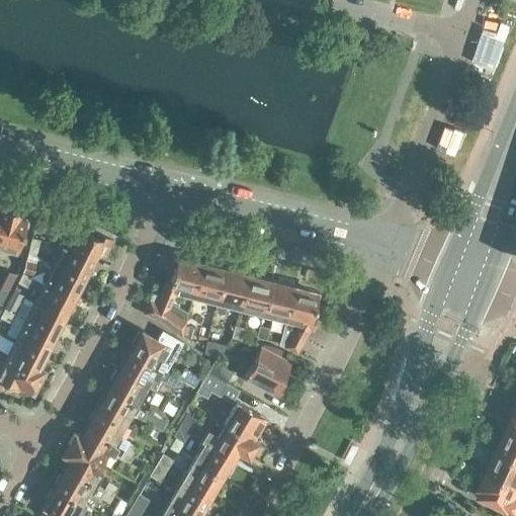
[(4,207),(2,216),(4,216),(0,230),(0,250),(19,255),(27,221),(19,219),(21,211),(4,207)]
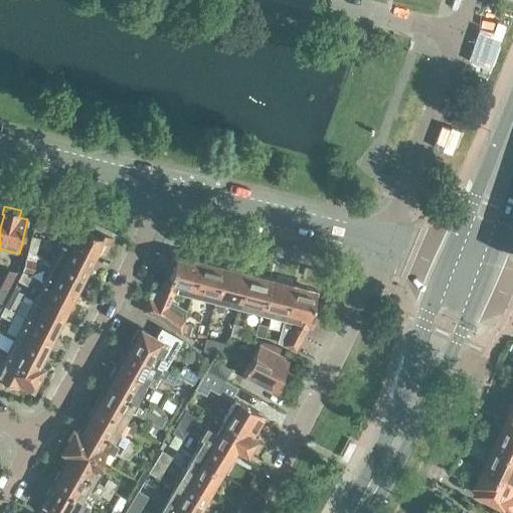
[(75,223),(74,226),(39,218),(37,228),(64,234),(60,243),(63,243),(82,253),(84,250),(97,257),(98,253),(102,254),(103,253),(106,254),(115,238),(95,228),(94,232),(75,223)]
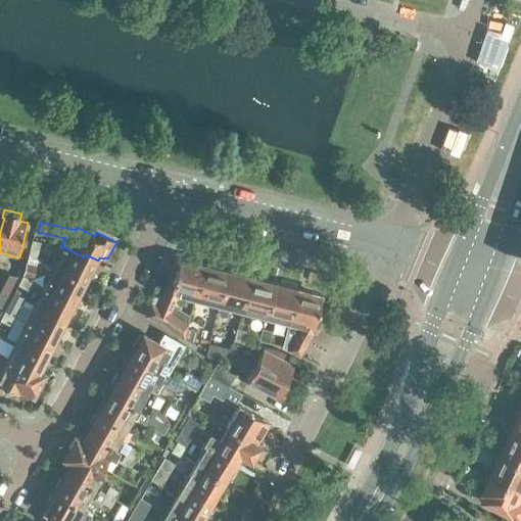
[(36,241),(32,253),(41,258),(44,243),(36,241)]
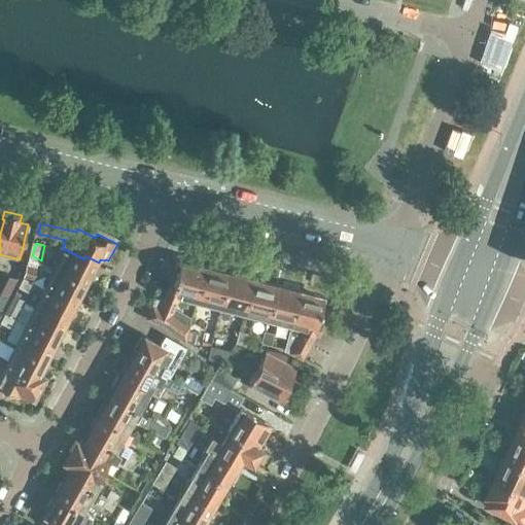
[(65,249),(63,253),(56,268),(88,284),(99,263),(86,256),(84,259),(65,249)]
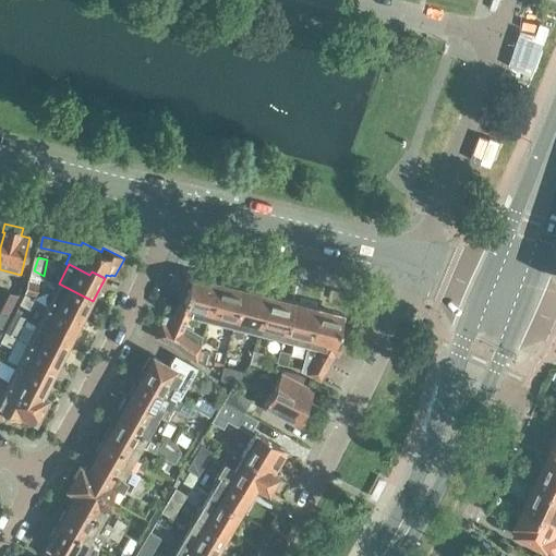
[(38,297),(44,276),(34,270),(28,293),(38,297)]
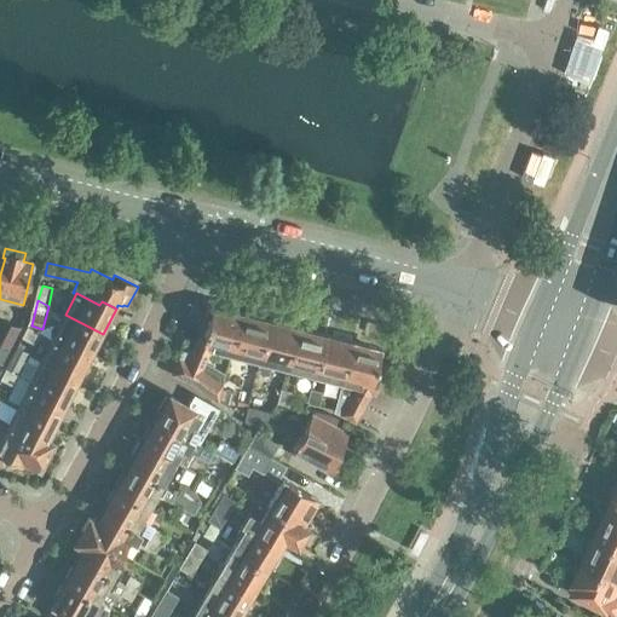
[(229,359),(238,317),(235,317),(236,315),(211,309),(209,317),(212,317),(206,339),(202,338),(194,358),(185,355),(176,375),(197,384),(220,399),(224,390),(226,375),(206,364),(211,355),(229,359)]
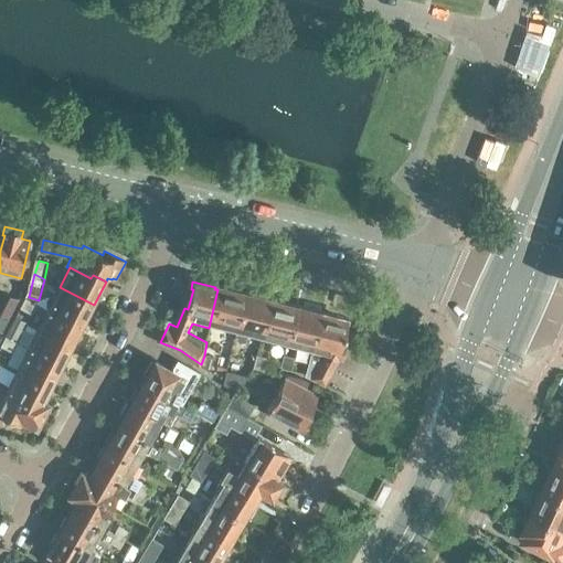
[(94,305),(60,287),(48,310),(70,320),(72,317),(84,322),(94,305)]
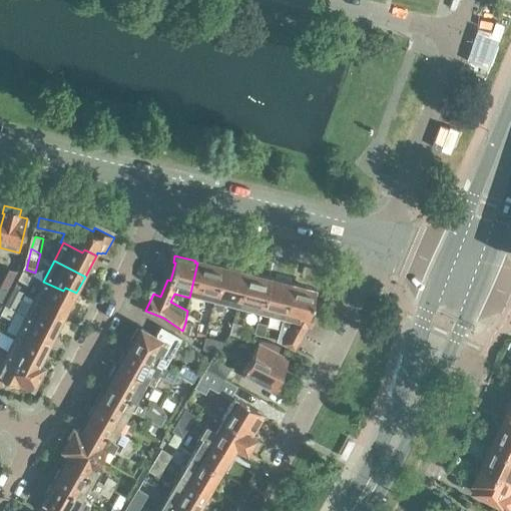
[(189,298),(212,303),(220,269),(220,267),(211,265),(210,267),(197,263),(189,298)]
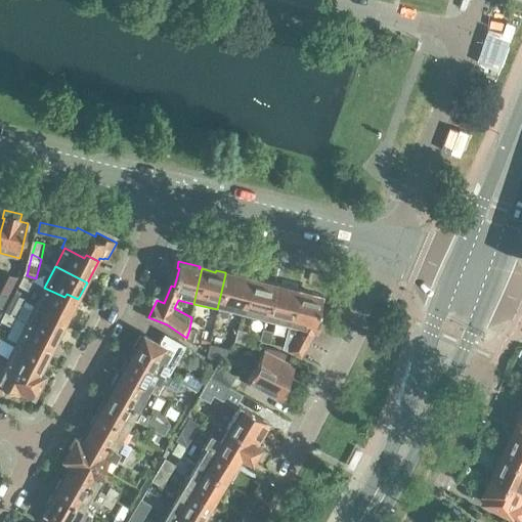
[(240,277),(225,274),(217,309),(222,311),(221,313),(222,315),(224,317),(227,317),(229,317),(231,315),(232,313),(241,315),(250,280),(250,278),(241,275),(240,277)]
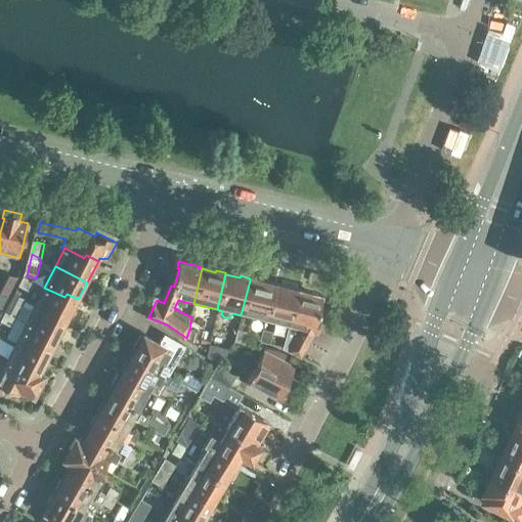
[(26,277),(20,287),(32,294),(37,284),(26,277)]
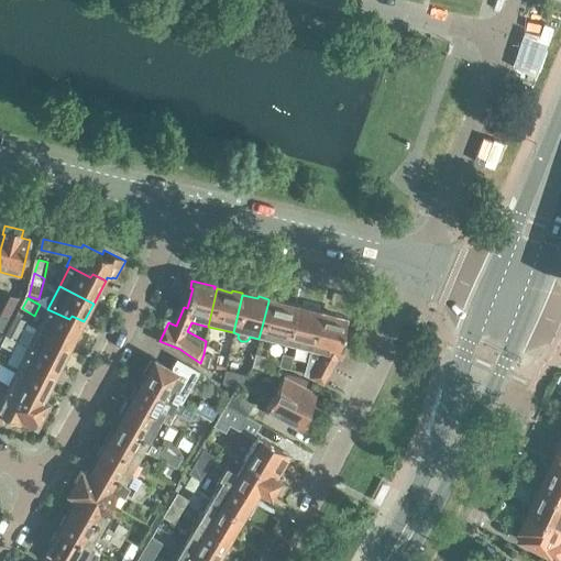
[(259,339),(283,345),(293,308),(294,305),(283,303),(283,305),(268,301),(259,339)]
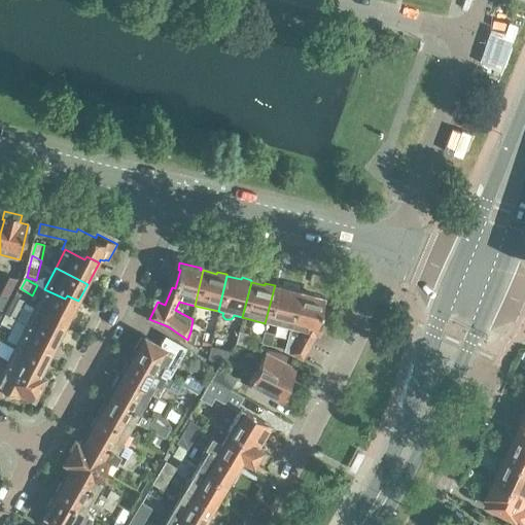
[(265,323),(290,329),(299,294),(298,294),(299,291),(288,289),(287,291),(274,288),(265,323)]
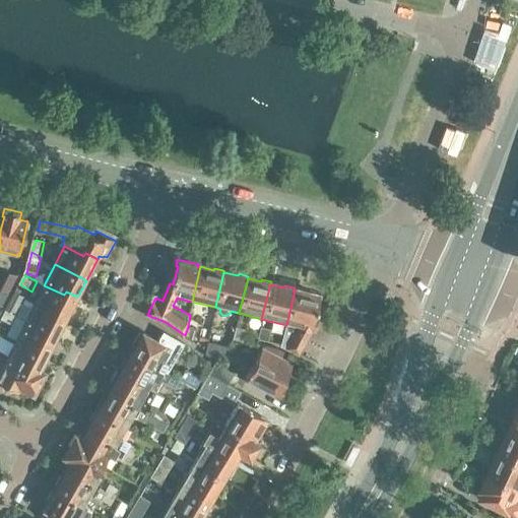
[(64,295),(44,285),(35,303),(67,318),(77,297),(66,292),(64,295)]
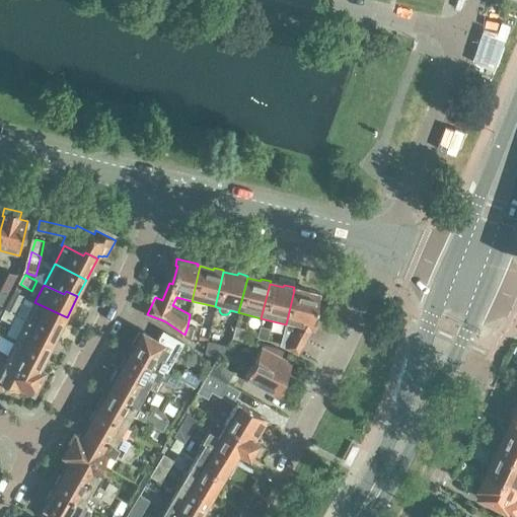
[(319,296),(294,290),(286,324),(282,345),(298,354),(311,329),(313,329),(316,318),(314,317),(319,296)]
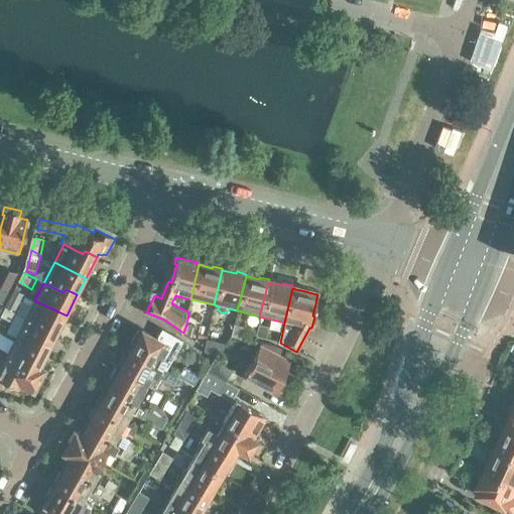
[(0,289),(0,302),(4,304),(9,292),(0,289)]
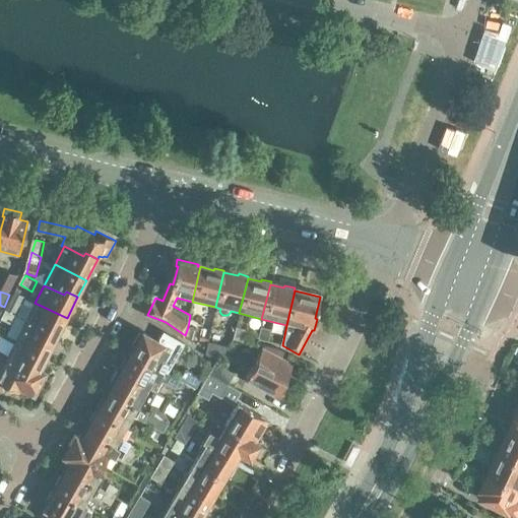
[(16,293),(7,311),(18,316),(27,299),(16,293)]
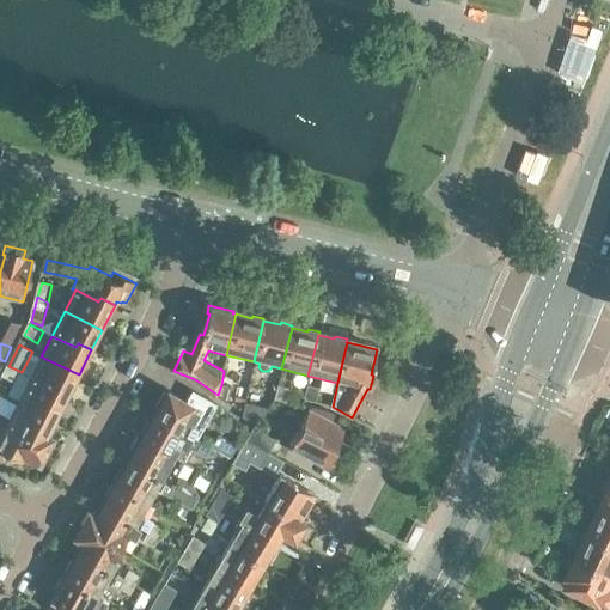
[(79,374),(41,357),(31,377),(54,389),(52,395),(66,401),(79,374)]
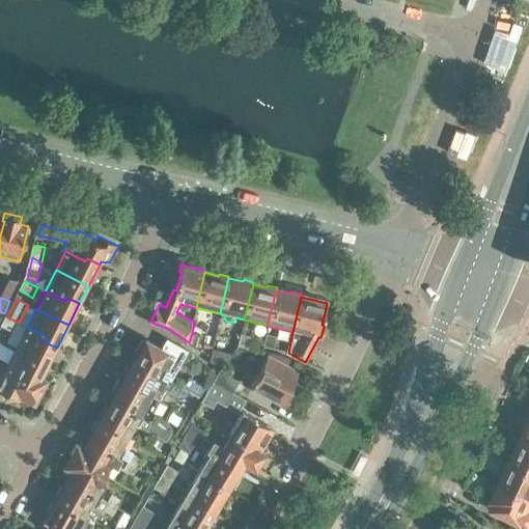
[(19,323),(7,317),(2,326),(14,332),(19,323)]
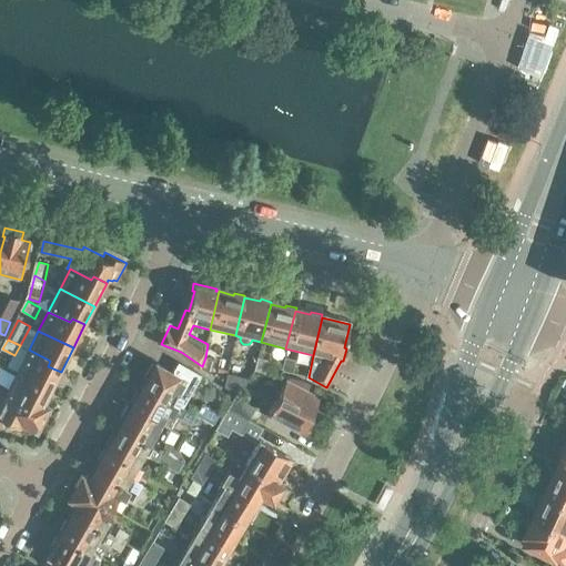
[(50,361),(29,350),(17,373),(51,391),(61,372),(48,366),(50,361)]
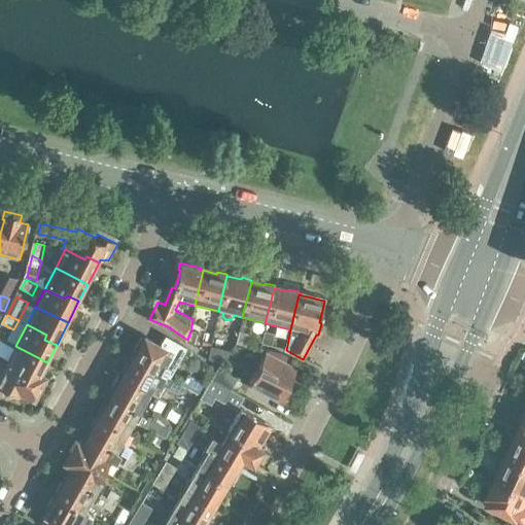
[(200,335),(190,331),(187,340),(197,346),(200,335)]
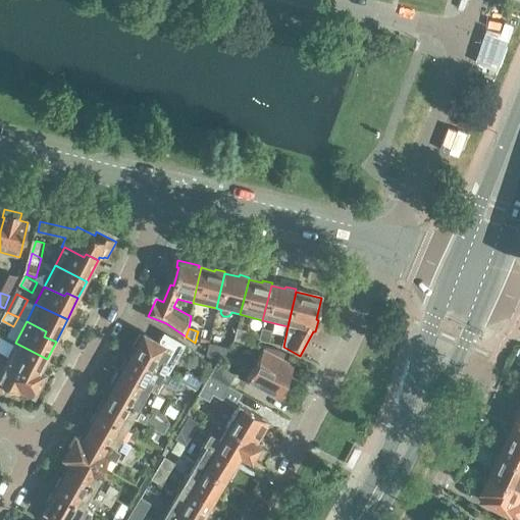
[(250,331),(240,329),(237,341),(247,344),(250,331)]
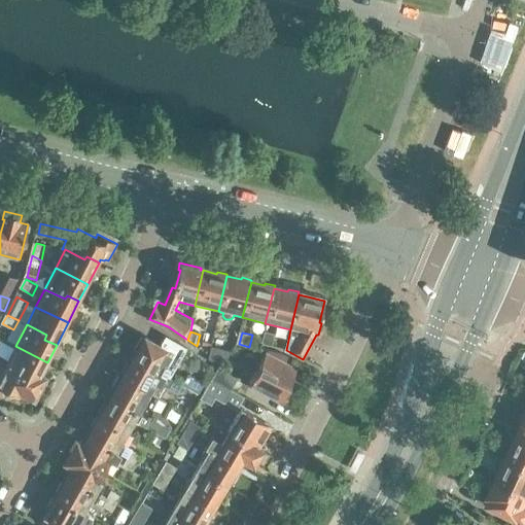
[(278,335),(268,333),(265,344),(275,346),(278,335)]
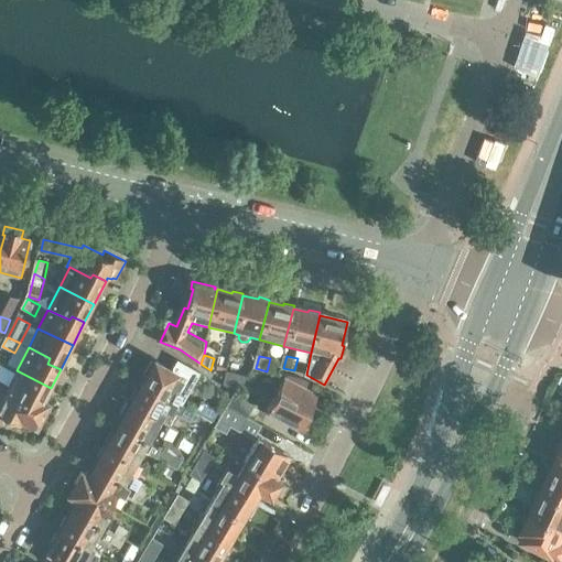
[(172,371),(157,363),(155,364),(153,363),(147,375),(149,376),(144,384),(158,391),(155,395),(166,400),(168,399),(183,407),(201,375),(177,361),(172,371)]
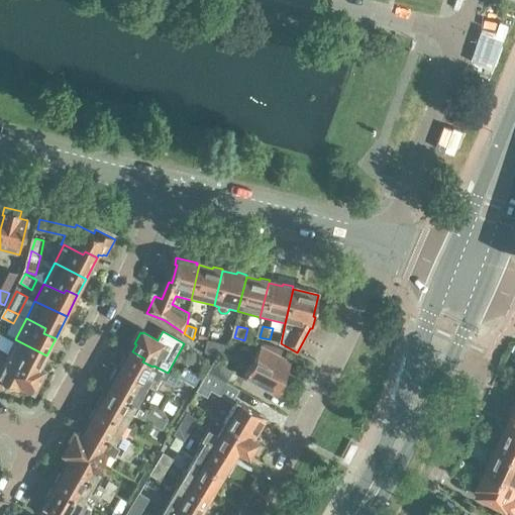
[(15,339),(6,356),(27,367),(25,371),(43,380),(47,372),(40,368),(46,355),(15,339)]
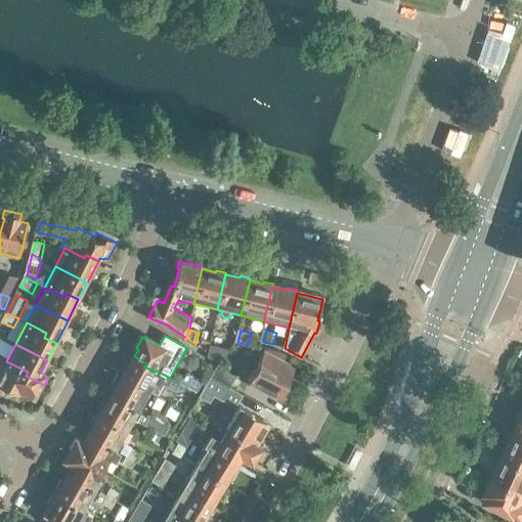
[(231,350),(213,346),(210,358),(221,365),(231,350)]
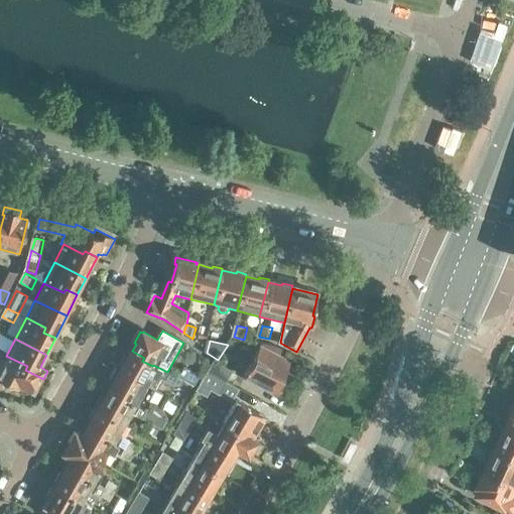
[(269,354),(259,349),(245,379),(254,383),(253,385),(270,393),(271,391),(278,395),(283,384),(281,383),(290,363),(281,358),(269,353),(269,354)]
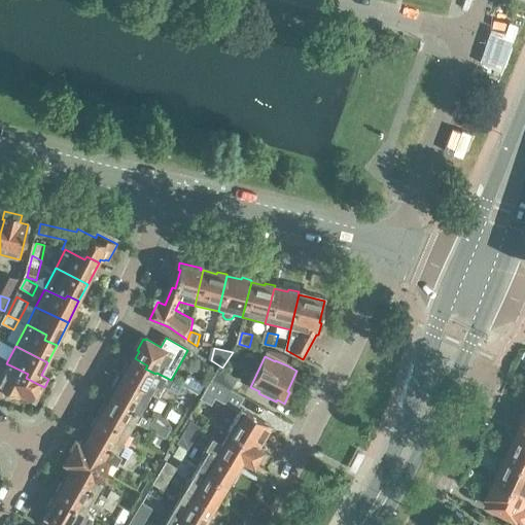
[(184,393),(187,389),(182,386),(171,380),(156,373),(155,374),(145,369),(147,365),(135,358),(130,366),(128,365),(121,377),(159,398),(166,386),(180,395),(184,393)]
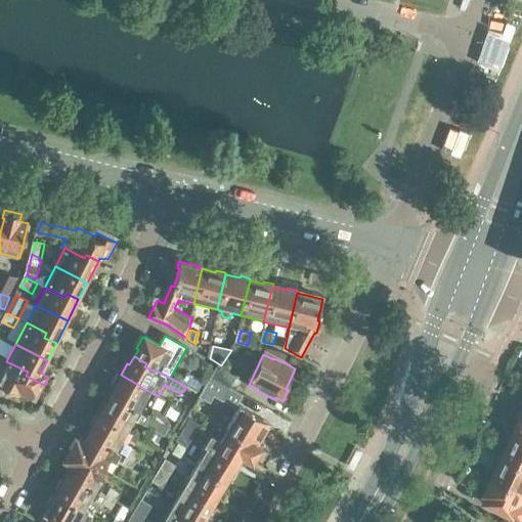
[(36,400),(44,385),(26,376),(28,372),(6,361),(0,374),(0,391),(3,392),(5,388),(19,396),(20,394),(36,400)]
